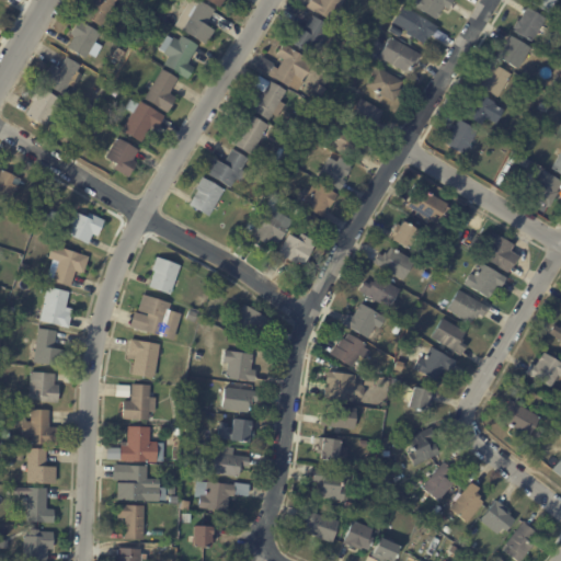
[(90,0),(117,0),(102,29),(83,18),(91,3),(89,2),(90,0)]
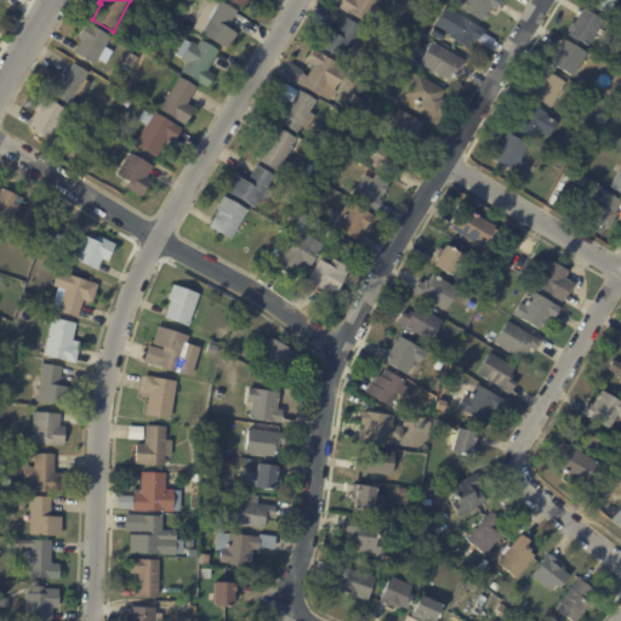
[(249,0),(244,10),(227,0),(249,0)]
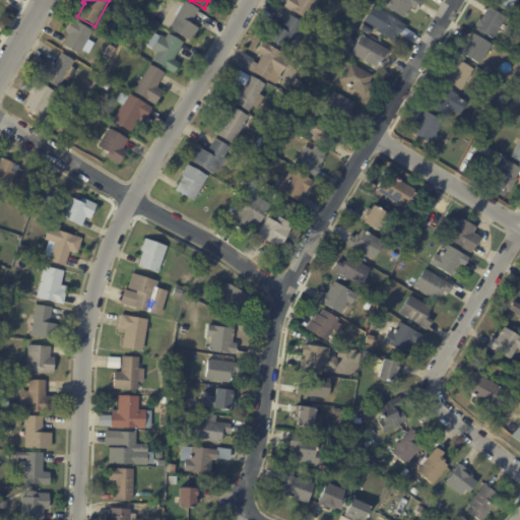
[(283,7),(287,0),(319,0),(307,21),(283,7)]
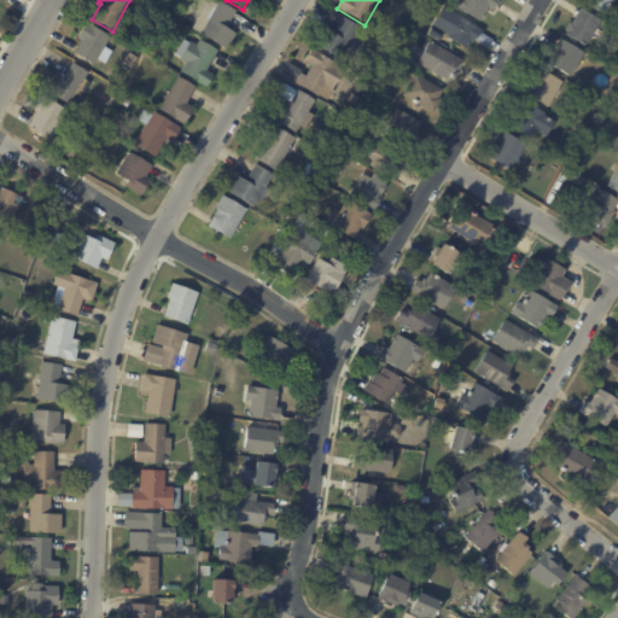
[(500,3),(495,12),(489,9),(481,22),(458,9),(458,10),(453,6),(456,0),(499,0),(501,1),(500,3)]
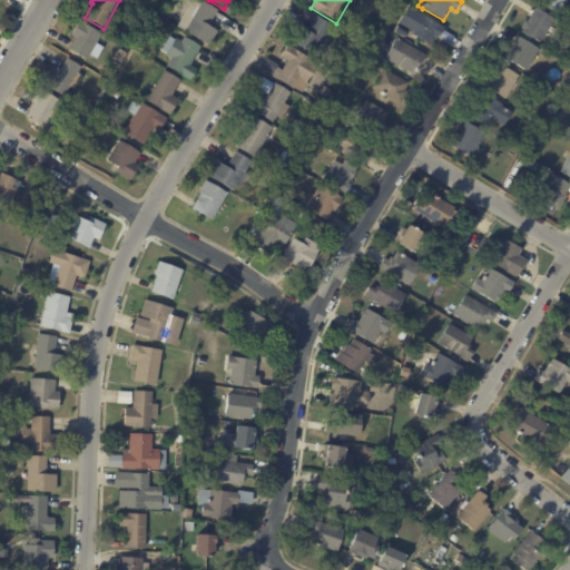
[(540,0),(566,0),(558,15),(539,3),(540,0)]
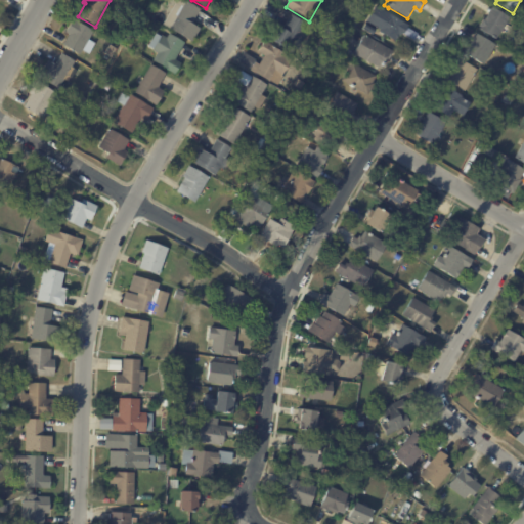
[(200,11),(192,25),(200,30),(192,43),(169,29),(185,1),(201,10),(200,11)]
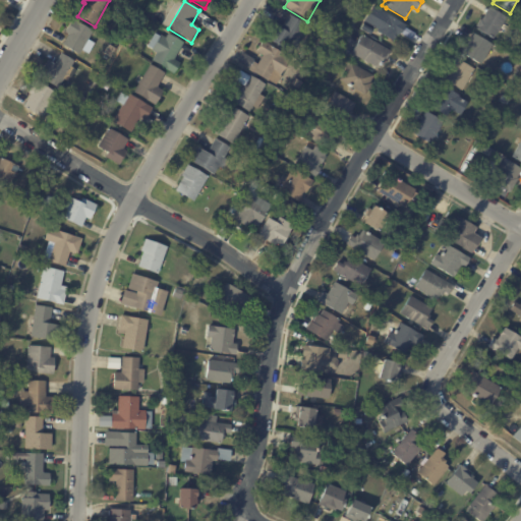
[(415,34),(416,35),(412,40),(400,33),(399,36),(398,35),(393,42),(378,33),(379,31),(364,21),(373,6),(406,25),(405,27),(415,34)]
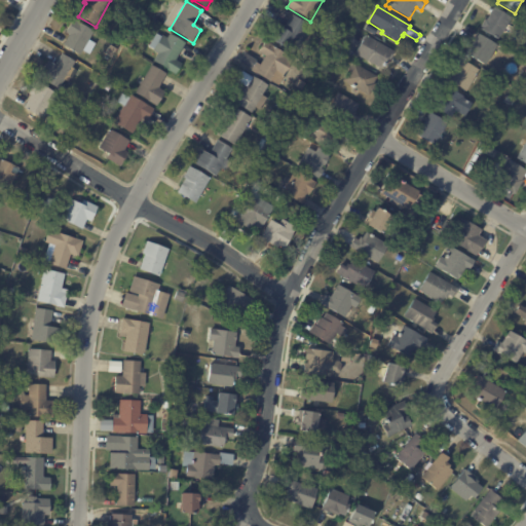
[(498,40),(481,30),(482,28),(481,27),(485,20),(487,21),(495,8),(512,19),(498,40)]
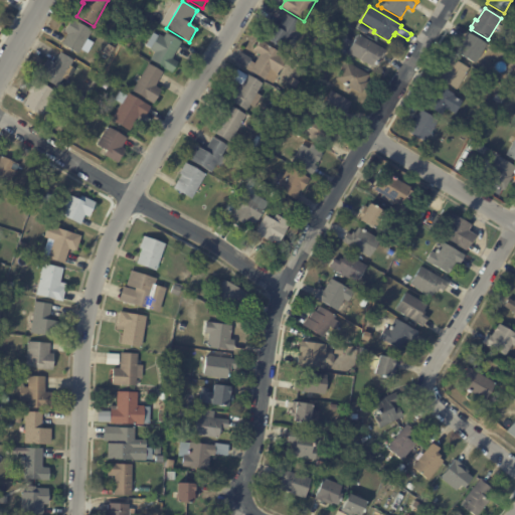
[(271,26),(272,24),(278,28),(287,15),(306,27),(289,53),(264,37),(271,26)]
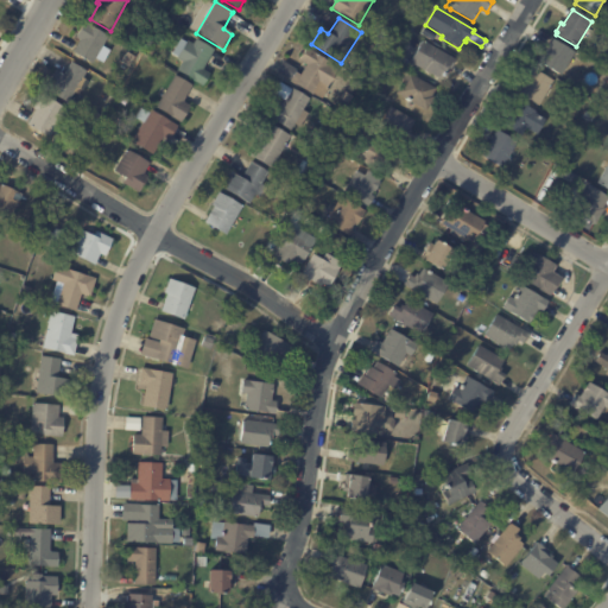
[(101,49),(92,65),(73,54),(81,40),(76,38),(84,24),(108,38),(101,49)]
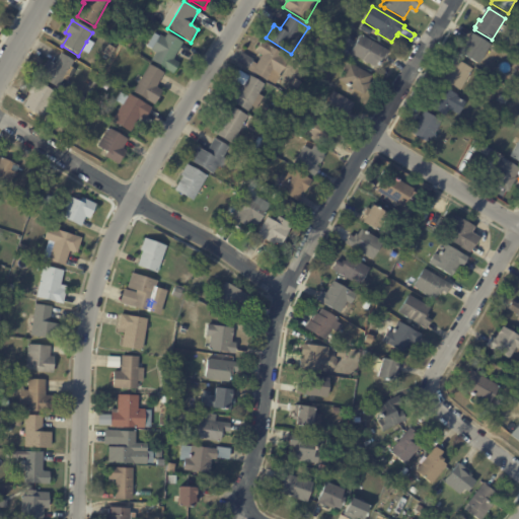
[(180,48),(173,60),(179,64),(173,74),(151,62),(155,54),(151,51),(152,49),(147,47),(154,33),(159,36),(160,35),(165,38),(167,33),(183,43),(180,48)]
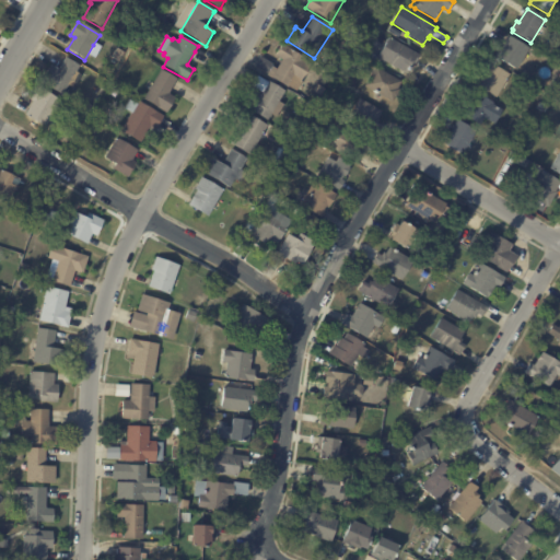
[(503,45),(509,36),(531,49),(517,70),(496,57),(503,45)]
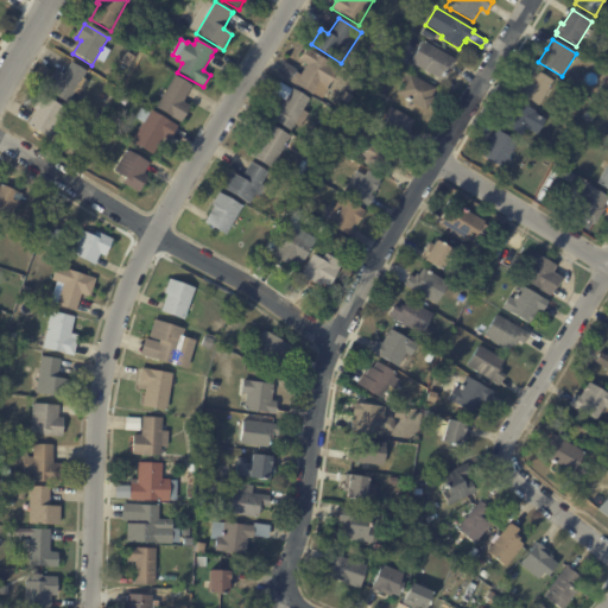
[(367,59),(378,40),(386,46),(377,64),(367,59)]
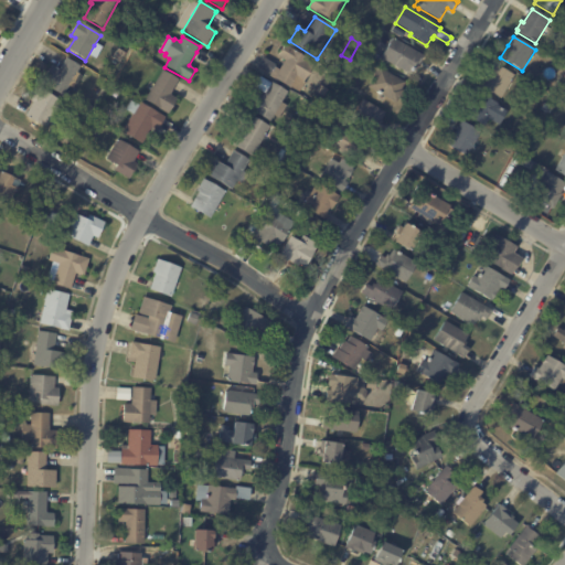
[(423,57),(414,73),(413,72),(411,75),(382,57),(393,38),(424,55),(423,57)]
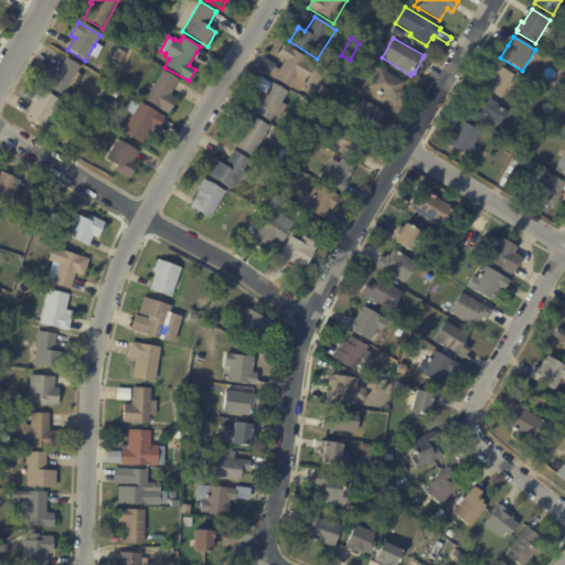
[(258,67),(265,59),(276,65),(275,67),(279,71),(286,62),(278,56),(286,45),(315,64),(299,88),(295,86),(291,91),(269,76),(270,75),(258,67)]
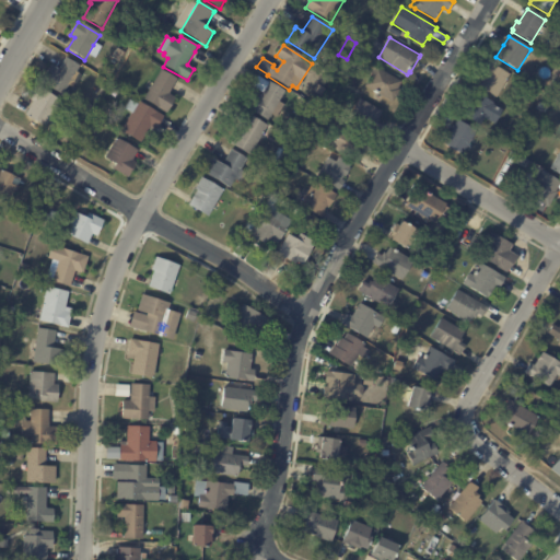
[(117,49),(125,54),(118,62),(112,58),(117,49)]
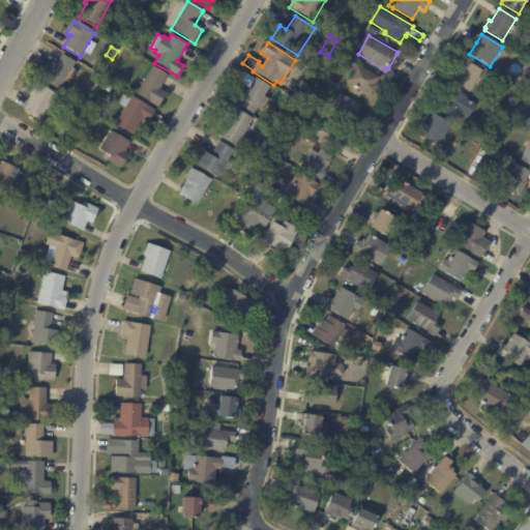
[(354,60),(348,56),(352,51),(357,55),(354,60)]
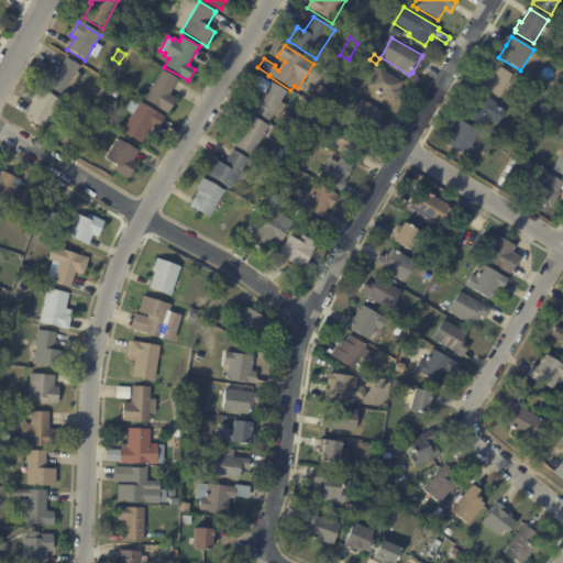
[(61,69),(66,58),(80,66),(77,73),(83,76),(75,90),(69,87),(64,97),(41,85),(52,65),(59,69),(61,69)]
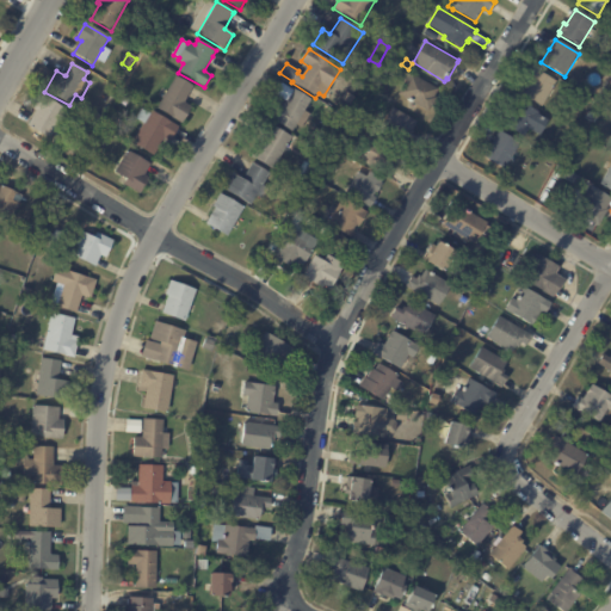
[(522,96),(537,71),(557,82),(542,107),(522,96)]
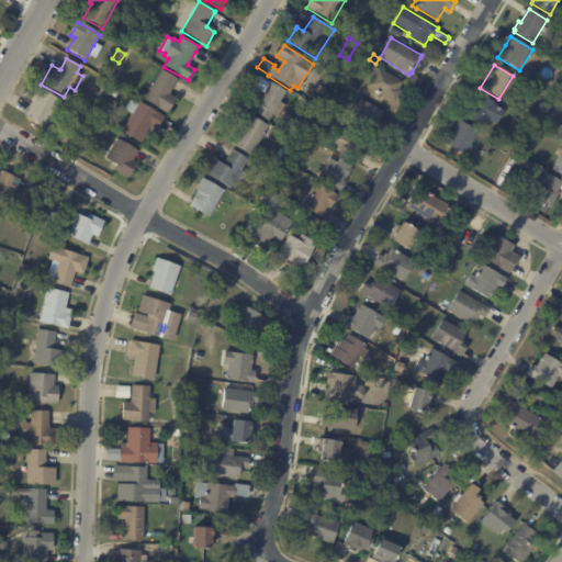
[(403,85),(400,89),(403,91),(395,103),(367,87),(379,67),(404,82),(403,85)]
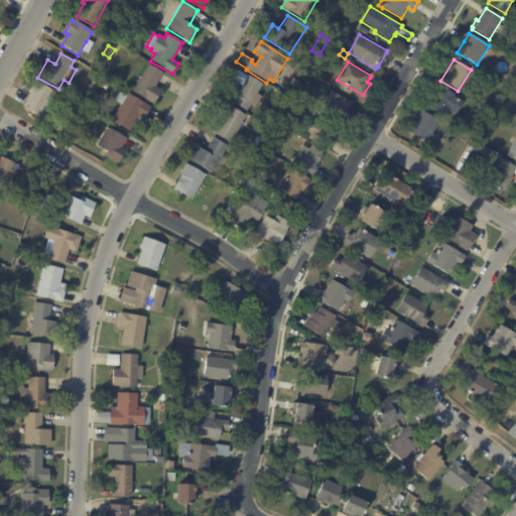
[(162,75),(154,88),(161,92),(154,105),(132,92),(148,65),(163,73),(162,75)]
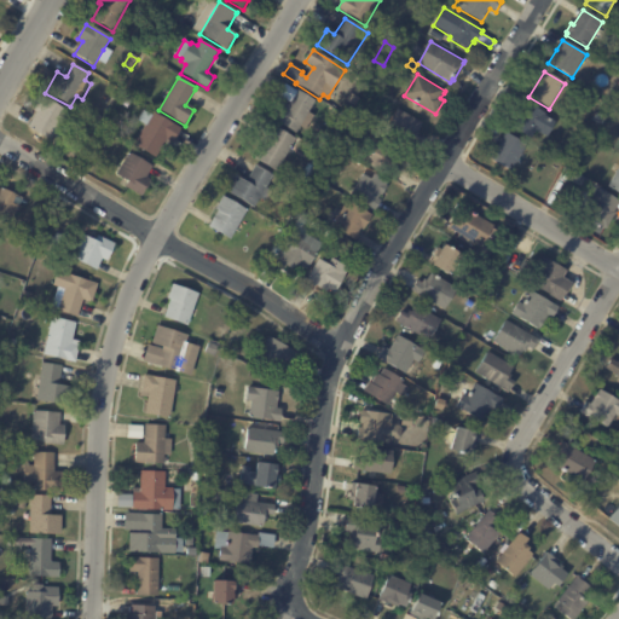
[(296,134),(271,119),(281,102),(289,106),(290,103),(279,96),(285,85),(298,92),(299,91),(317,102),(310,114),(314,116),(306,131),(301,127),(296,134)]
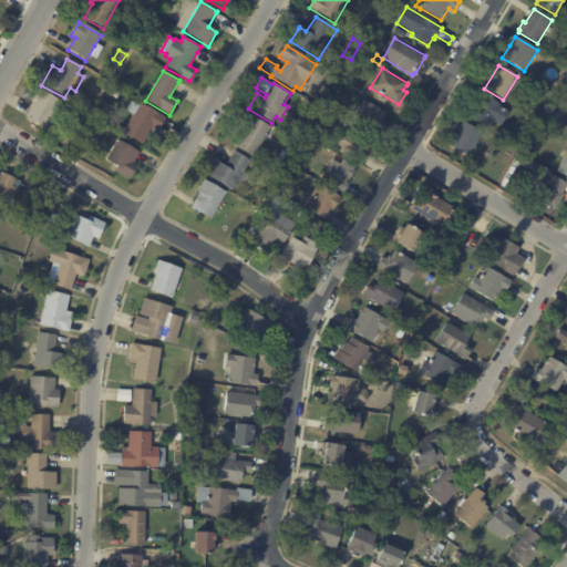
[(321,85),(330,91),(326,98),(318,93),(321,85)]
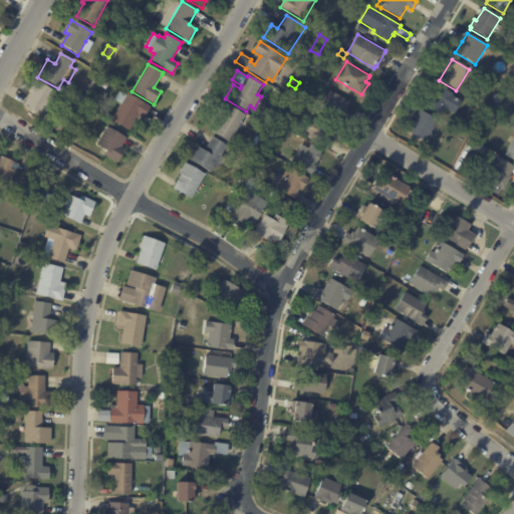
[(23,106),(30,94),(27,92),(35,80),(55,92),(41,117),(23,106)]
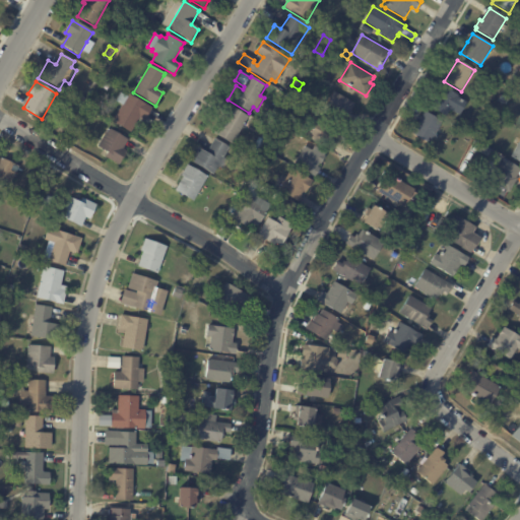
[(435,93),(441,85),(458,95),(457,96),(467,104),(460,116),(451,111),(447,117),(428,106),(435,93)]
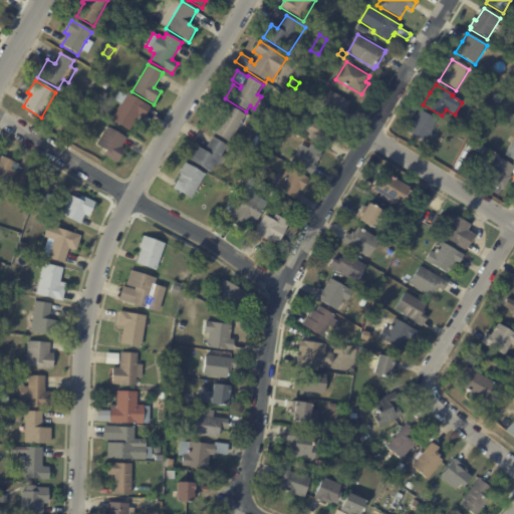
[(86,85),(93,90),(89,96),(82,91),(86,85)]
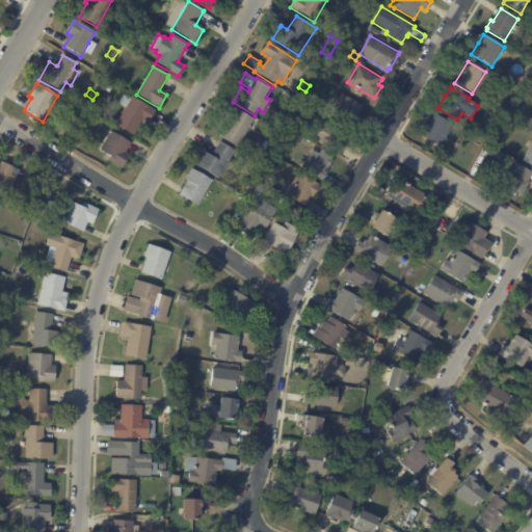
[(357,115),(355,117),(361,121),(355,128),(330,112),(342,94),(363,107),(357,115)]
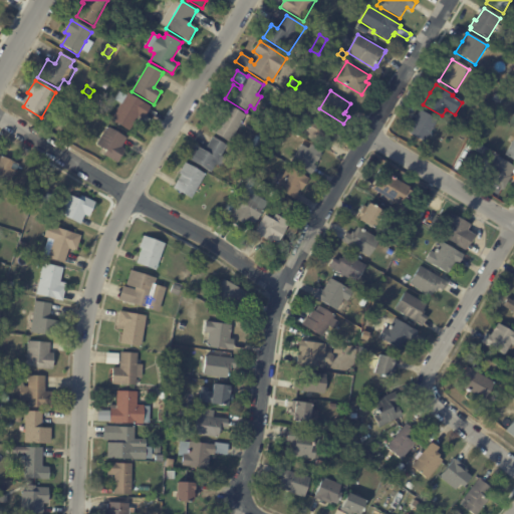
[(150,108),(143,119),(139,116),(129,132),(111,121),(120,104),(114,100),(119,92),(125,96),(126,93),(151,107),(150,108)]
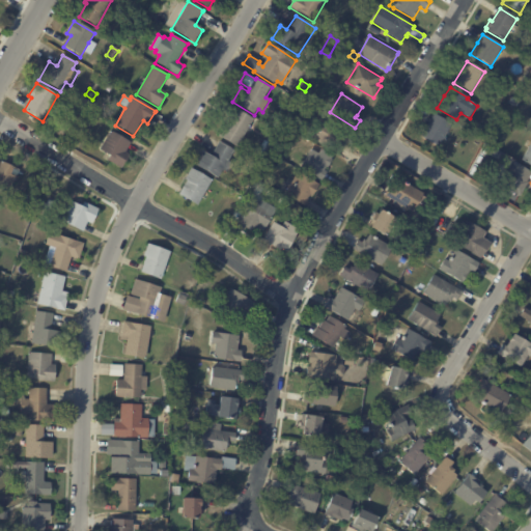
[(512,98),(520,103),(516,108),(509,103),(512,98)]
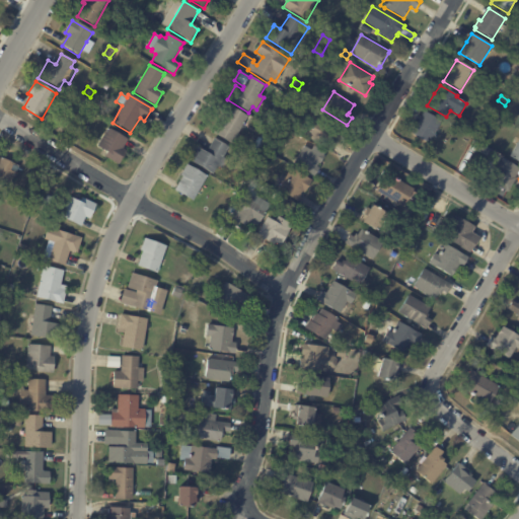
[(497,101),(502,105),(499,110),(494,106),(497,101)]
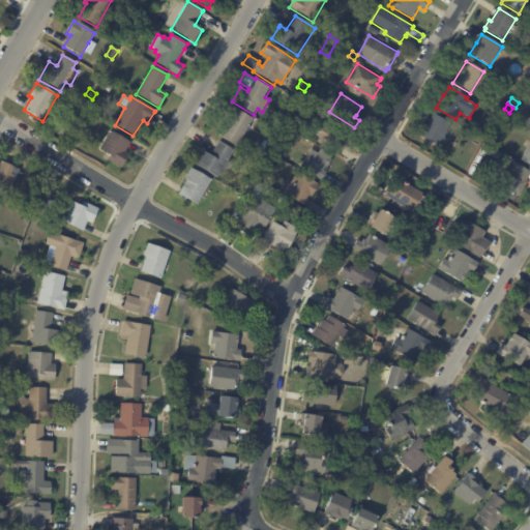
[(237,148),(218,137),(228,121),(223,118),(230,106),(254,120),(237,148)]
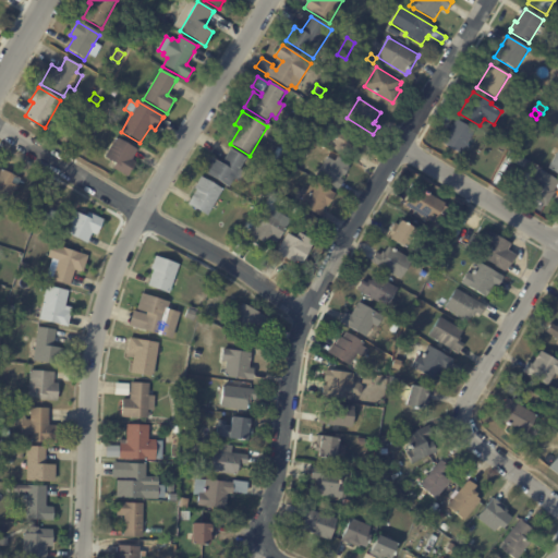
[(364,142),(360,149),(362,150),(355,162),(330,147),(337,137),(323,130),(328,120),(364,141),(364,142)]
